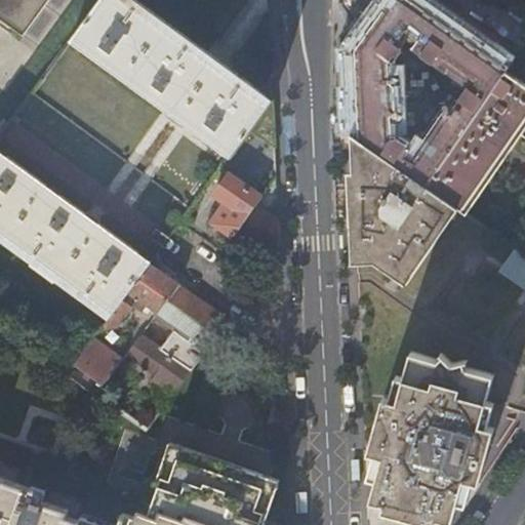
[(0,0),(0,19),(23,37),(48,0),(0,0)]
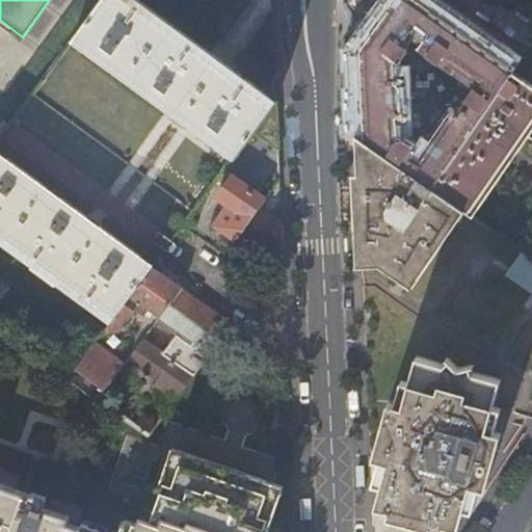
[(102,0),(74,40),(139,88),(233,159),(251,134),(278,154),(276,112),(270,108),(271,104),(238,80),(177,36),(125,0),(102,0)]
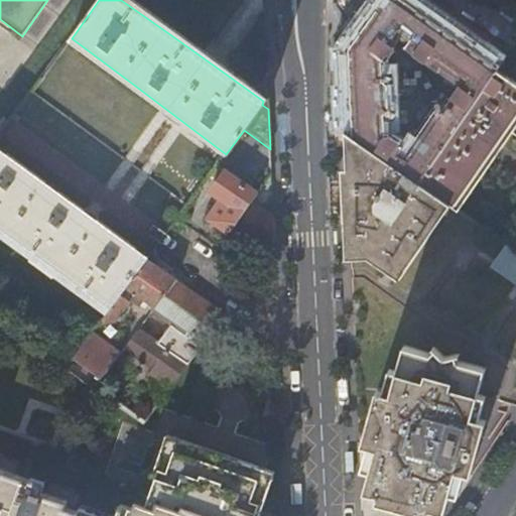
[(344,124),(344,132),(418,183),(496,71),(502,61),(492,53),(415,0),(414,0),(373,0),(352,31),(340,47),(341,65),(342,83),(343,99),(344,118),(344,124)]
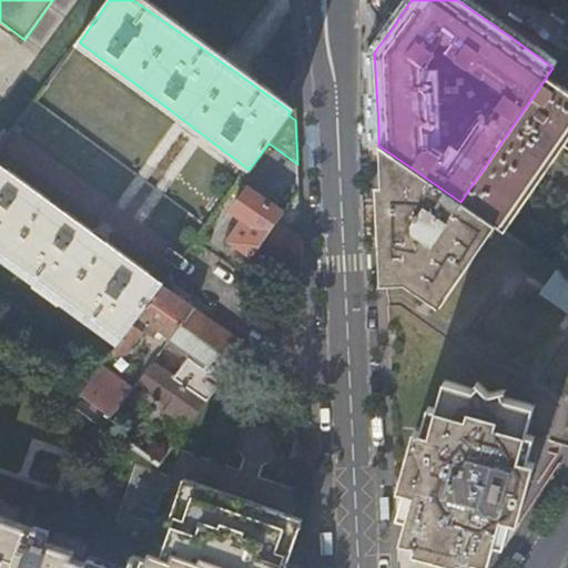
[(567,93),(546,78),(460,202),(495,226),(503,232),(563,146),(567,150),(567,93)]
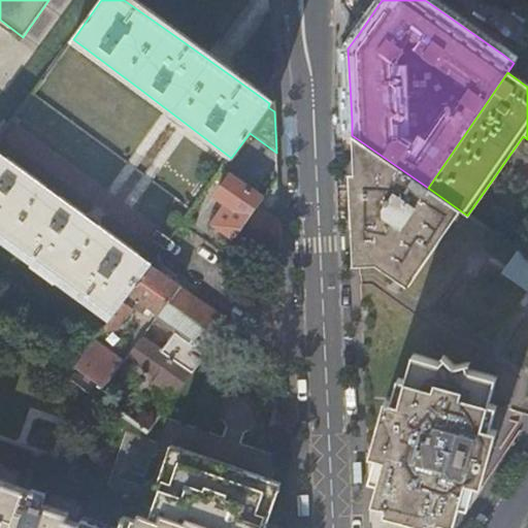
[(250,133),(231,158),(222,170),(230,175),(216,196),(220,199),(227,204),(211,225),(233,239),(277,175),(277,164),(276,153),(250,133)]
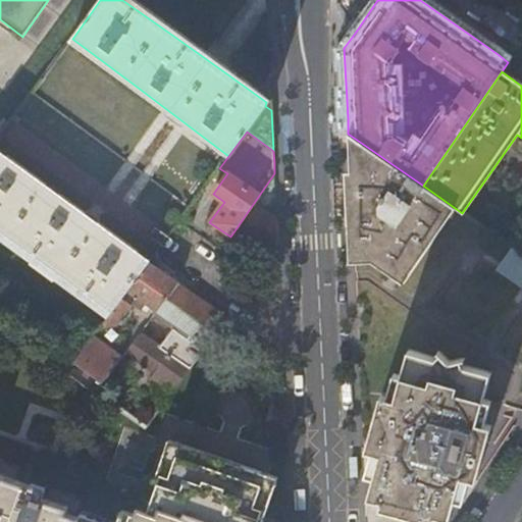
[(354,262),(365,262),(371,262),(402,283),(455,208),(423,186),(348,134),(350,172),(346,173),(348,232),(349,262),(354,262)]
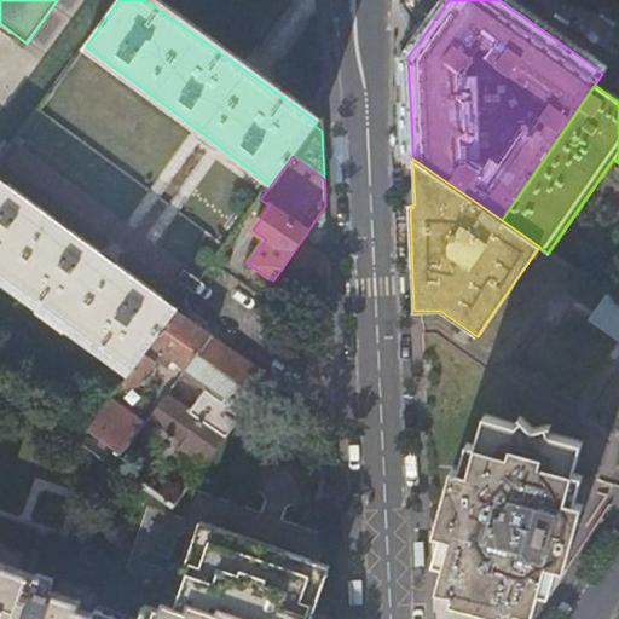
[(68,231),(0,181),(0,276),(23,293),(132,372),(145,354),(151,346),(177,312),(178,310),(68,231)]
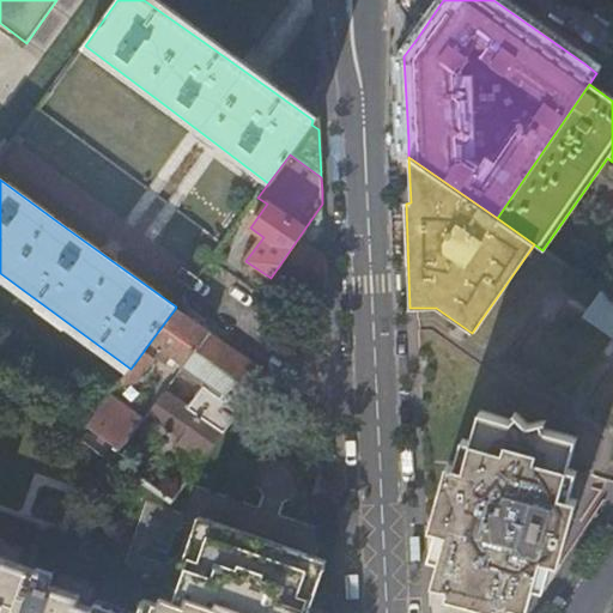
[(323,231),(322,204),(271,278),(289,290),(309,304),(326,280),(325,243),(315,244),(323,231)]
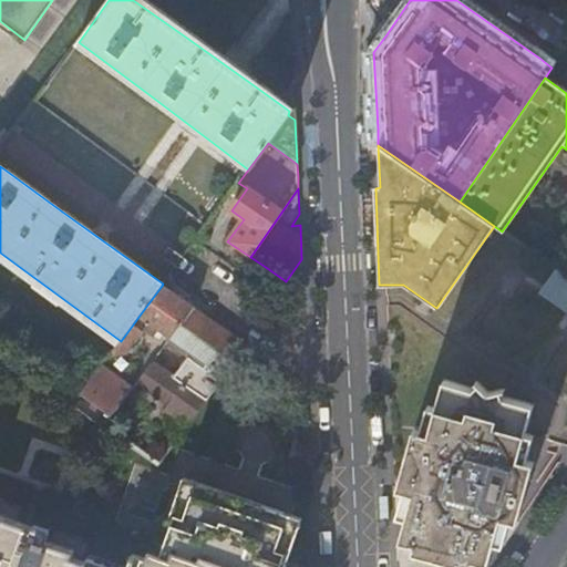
[(185,302),(162,286),(138,317),(147,323),(145,328),(156,336),(158,331),(169,339),(193,308),(185,302)]
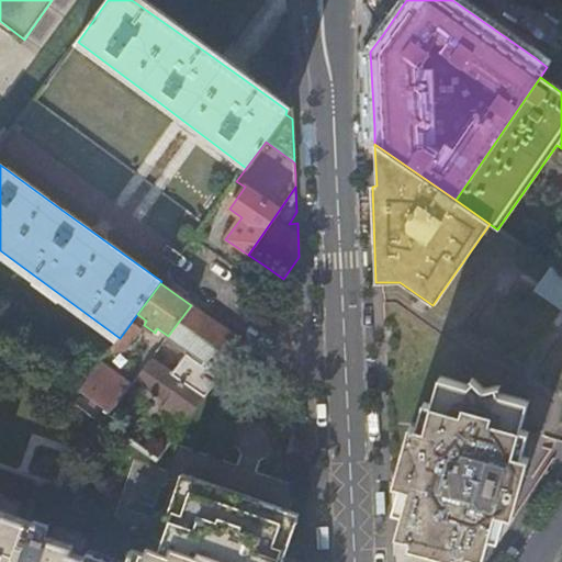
[(111,415),(105,423),(114,428),(126,437),(159,460),(246,344),(217,323),(191,305),(168,336),(166,340),(205,369),(191,388),(156,364),(159,359),(154,356),(137,379),(131,386),(111,415)]
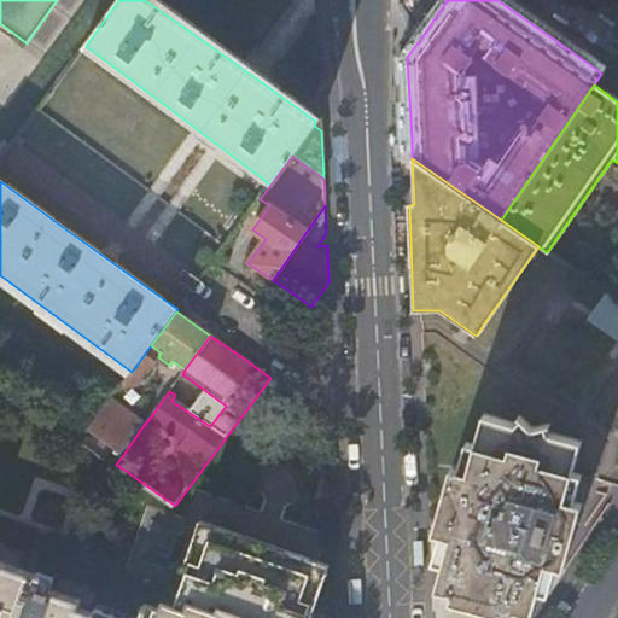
[(145,354),(132,372),(127,378),(136,386),(155,362),(145,354)]
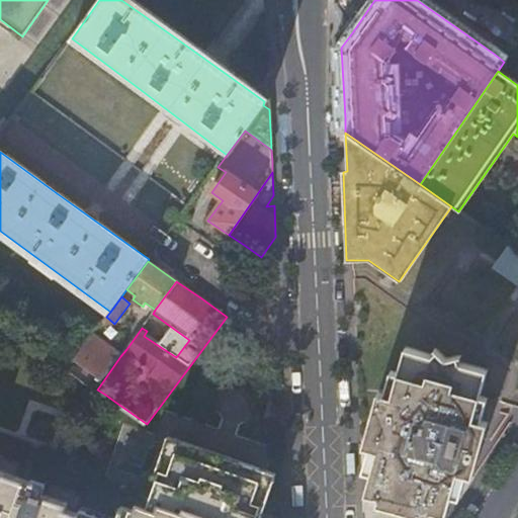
[(127,333),(114,324),(106,317),(98,328),(120,344),(127,333)]
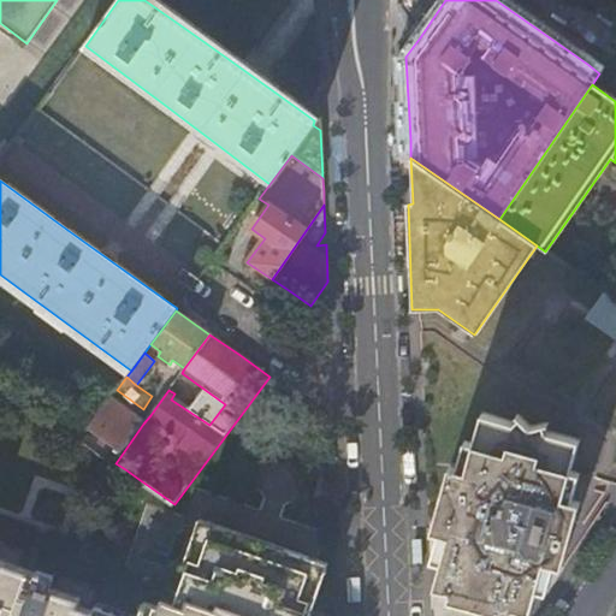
[(111,398),(87,430),(122,455),(143,424),(111,398)]
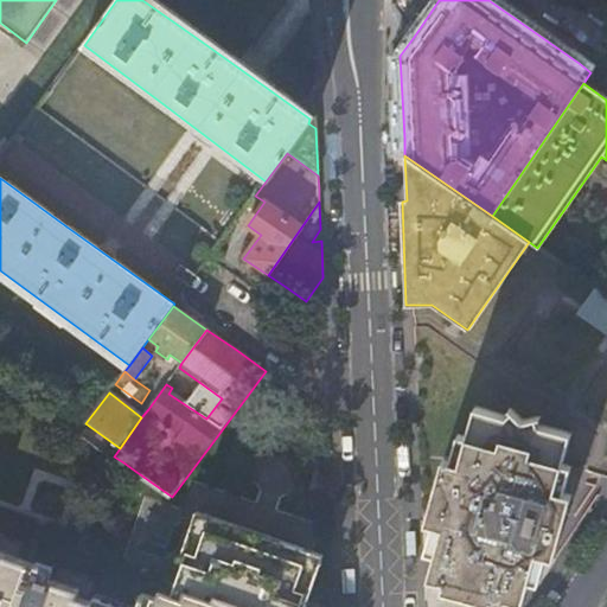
[(434,558),(433,561),(426,588),(426,606),(521,606),(529,582),(538,585),(554,562),(563,526),(572,496),(566,493),(573,466),(563,464),(572,435),(540,426),(536,420),(541,417),(541,414),(524,420),(510,406),(509,408),(512,411),(508,416),(477,408),(468,439),(466,438),(459,435),(451,462),(442,460),(422,526),(423,554),(428,557),(434,558)]
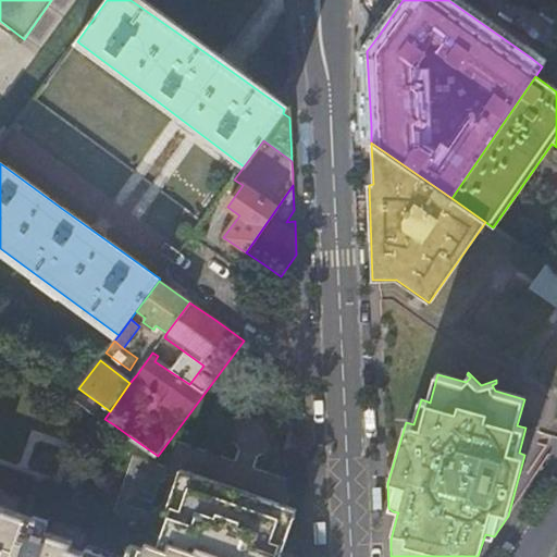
[(180,470),(175,483),(192,489),(196,477),(180,470)]
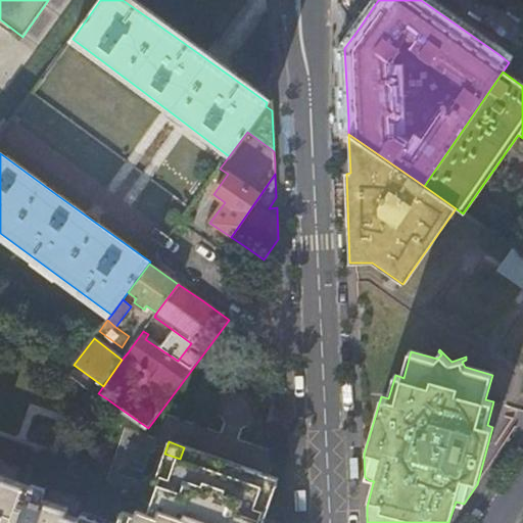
[(110,522),(81,513),(79,520),(77,522),(252,522),(254,519),(264,522),(274,492),(258,486),(263,474),(184,447),(180,459),(164,454),(154,483),(157,485),(163,486),(156,507),(150,505),(147,504),(144,511),(133,516),(121,512),(116,522),(110,522)]
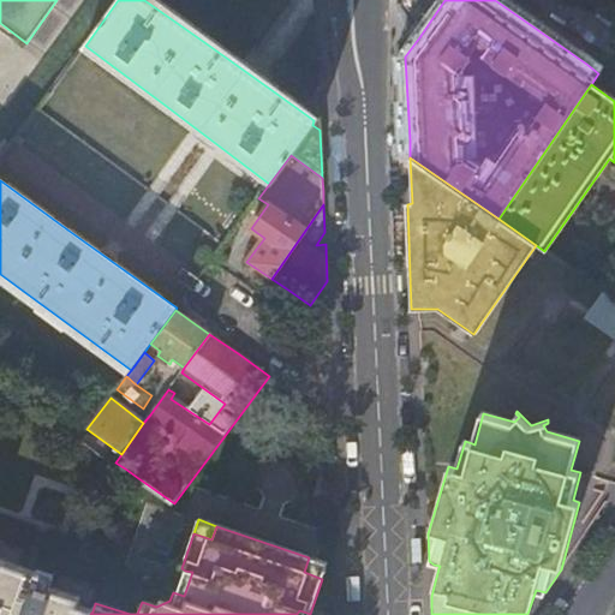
[(422,539),(412,539),(412,563),(422,563),(422,539)]
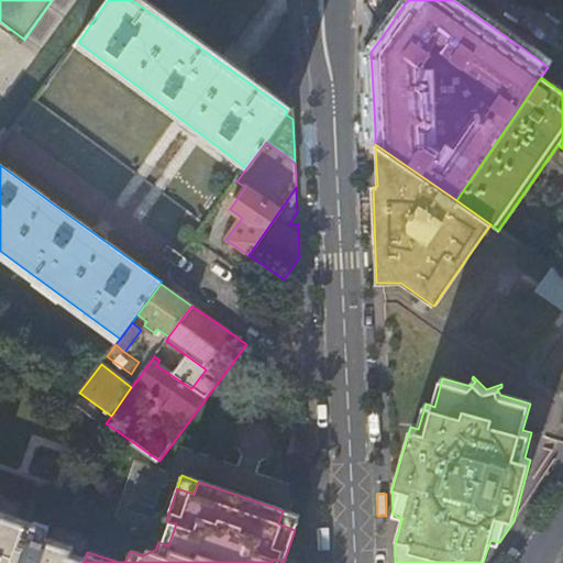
[(299,517),(283,510),(278,523),(295,530),(299,517)]
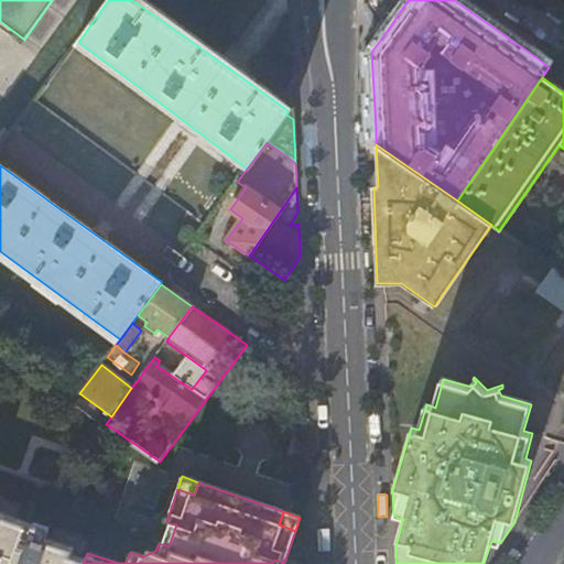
[(0,563),(83,563),(85,561),(73,556),(75,550),(47,540),(51,530),(34,523),(34,527),(17,520),(0,514),(0,563)]
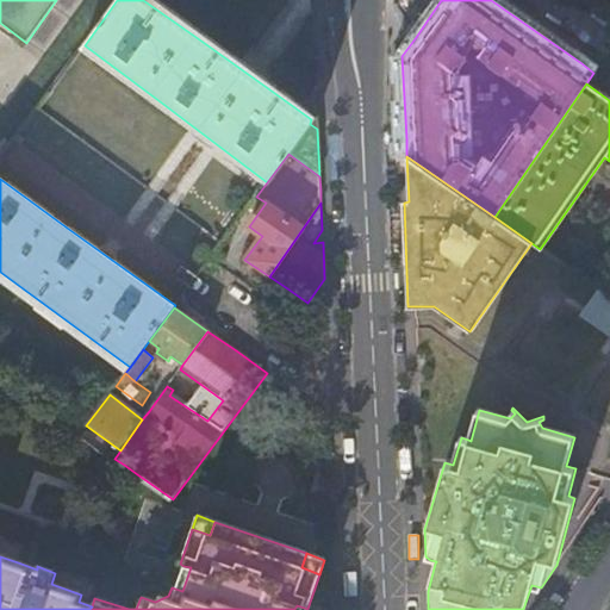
[(184,566),(175,589),(182,591),(191,567),(184,566)]
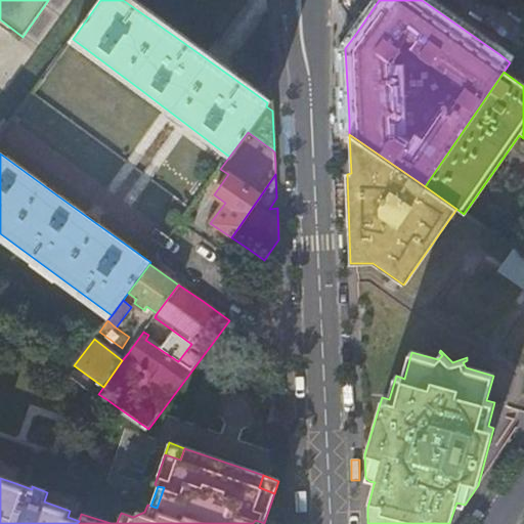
[(309,496),(301,496),(302,512),(309,512),(309,496)]
